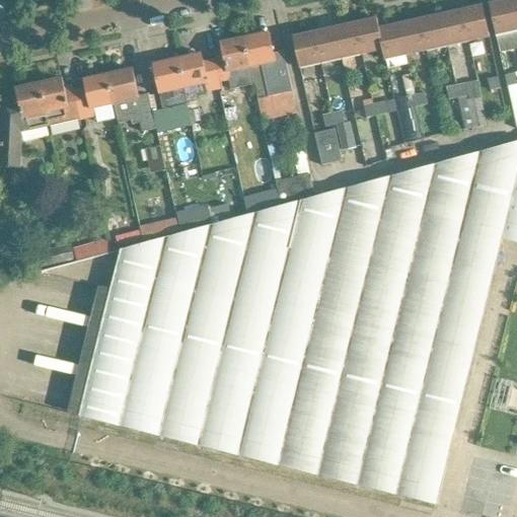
[(515,29),(509,0),(501,0),(488,3),(495,33),(515,29)]
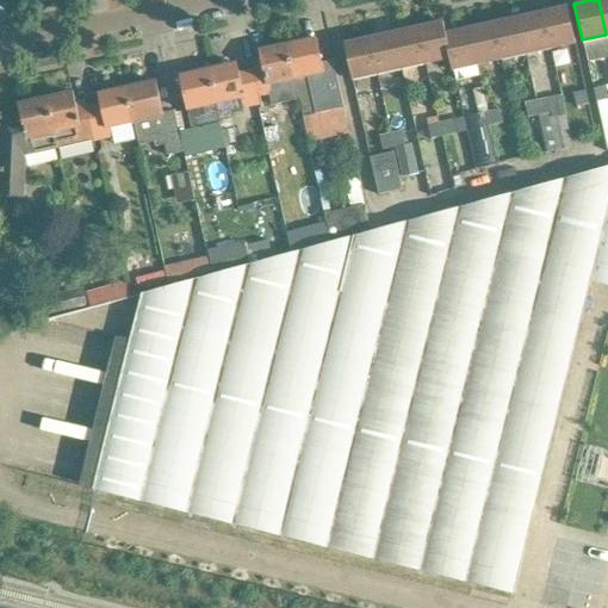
[(565,5),(541,11),(550,48),(574,42),(565,5)]
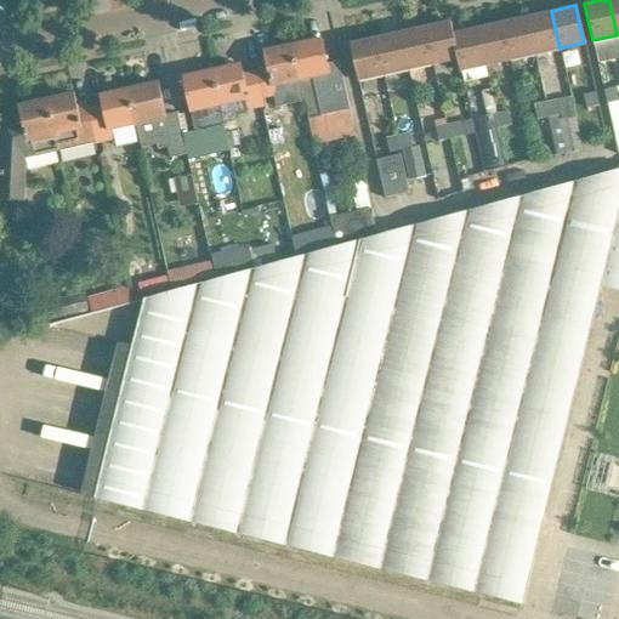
[(551,11),(527,16),(534,54),(560,49),(551,11)]
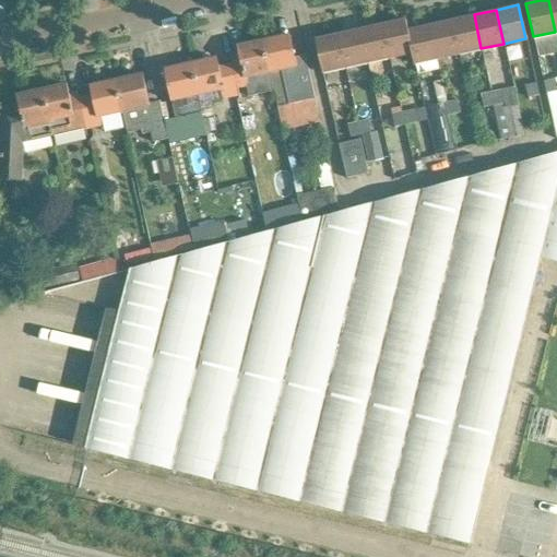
[(474,14),(451,20),(459,54),(481,48),(474,14)]
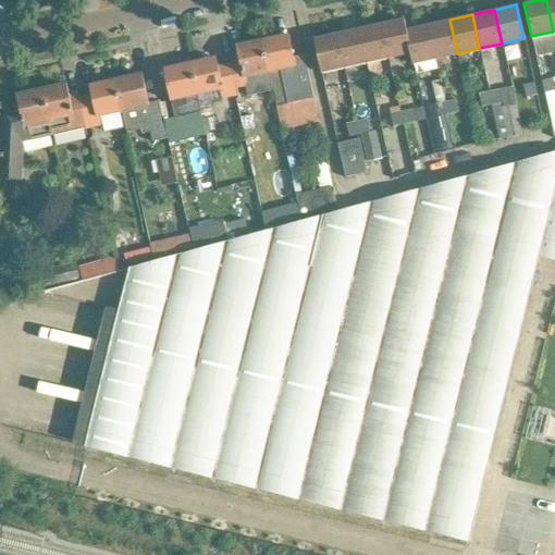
[(403,19),(380,24),(387,57),(409,52),(410,52),(405,29),(406,29),(403,19)]
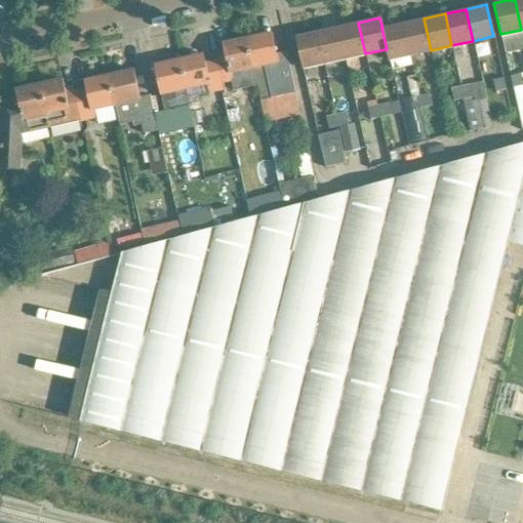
[(424,18),(403,23),(410,54),(431,50),(424,18)]
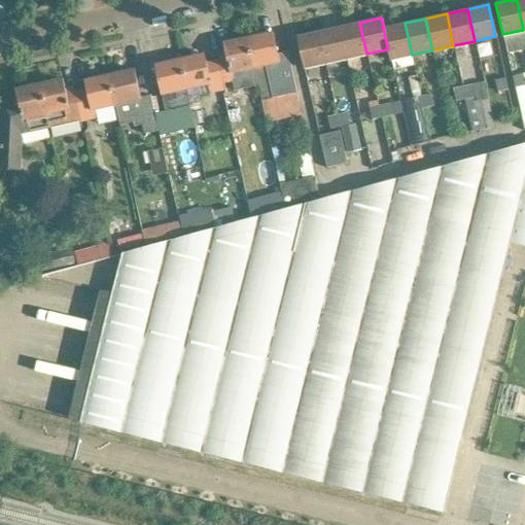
[(359,23),(339,27),(346,59),(366,54),(359,23)]
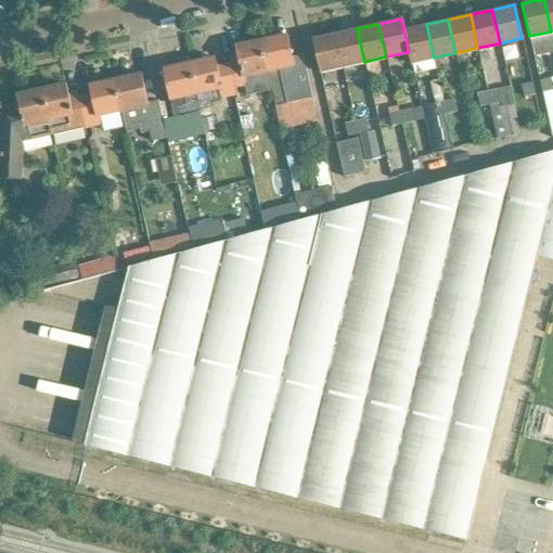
[(426,24),(404,29),(403,29),(409,52),(408,52),(410,63),(434,58),(426,24)]
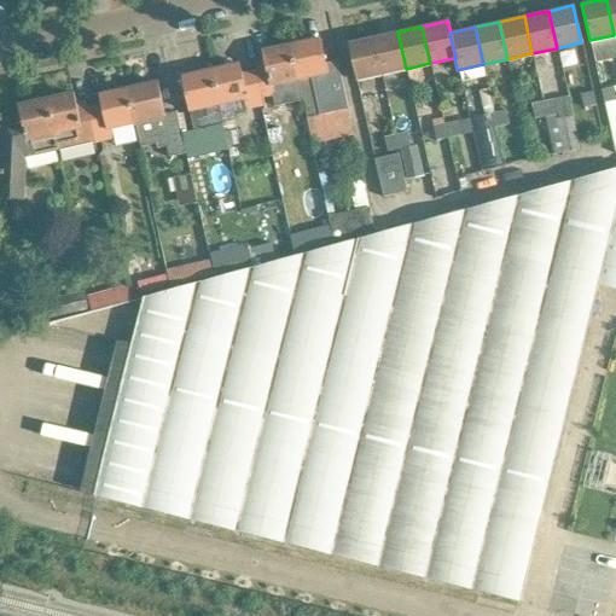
[(397,32),(372,38),(381,74),(406,69),(397,32)]
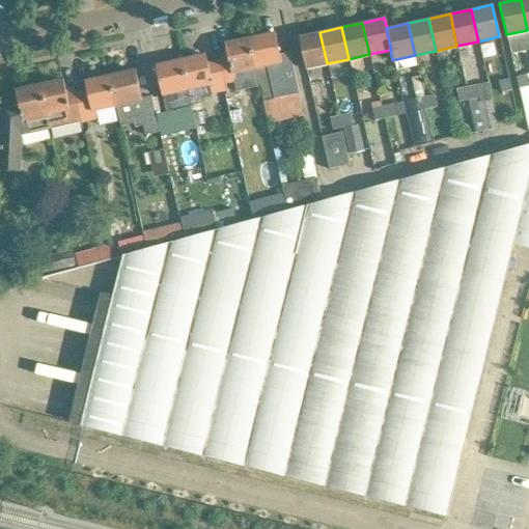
[(248,37),(254,67),(266,65),(273,98),(298,92),(288,51),(279,53),(274,32),(248,37)]
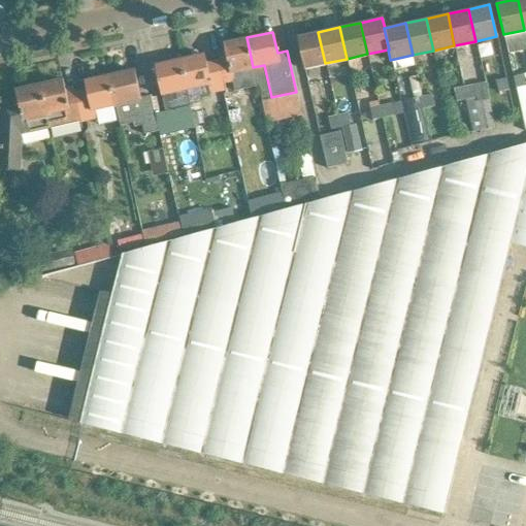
[(325,63),(318,32),(296,37),(303,68),(325,63)]
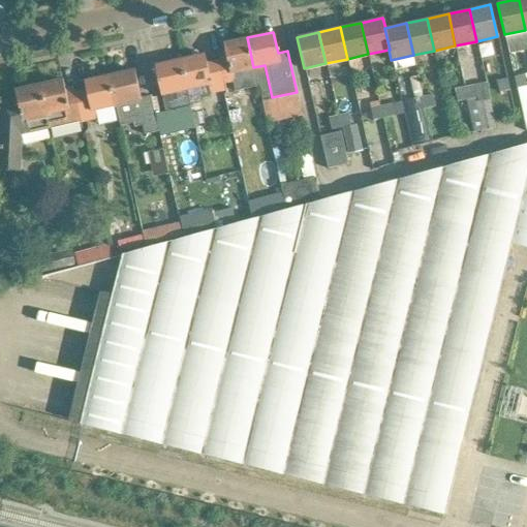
[(234,71),(253,67),(247,37),(223,42),(225,53),(217,54),(224,89),(234,87),(234,71)]
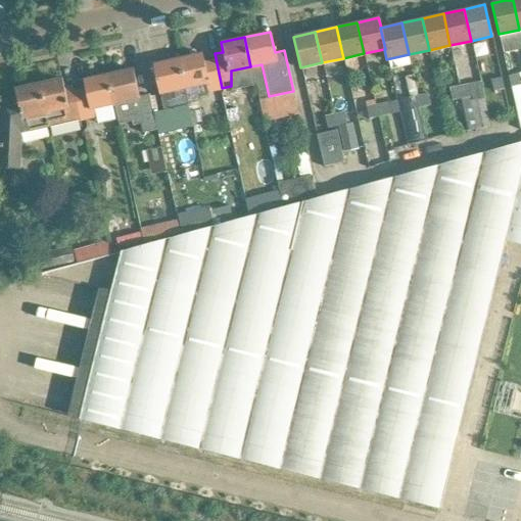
[(201,53),(177,58),(184,88),(203,84),(207,91),(218,88),(211,60),(203,62),(201,53)]
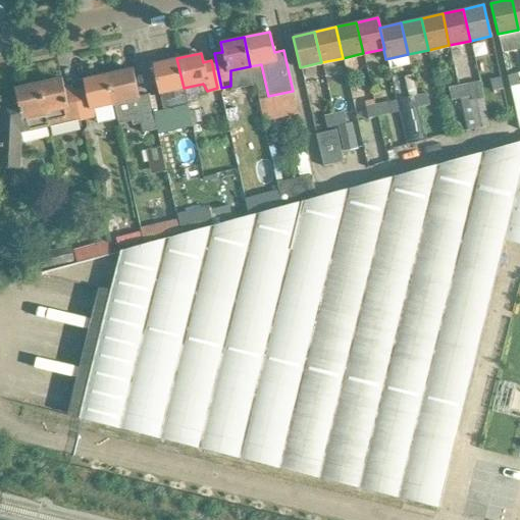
[(184,88),(176,58),(152,63),(162,110),(187,104),(184,88)]
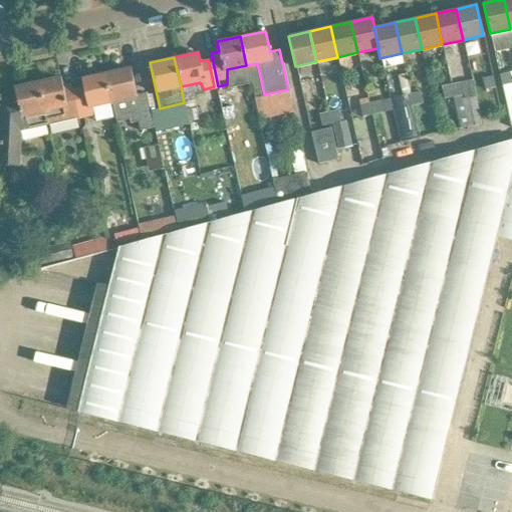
[(104,72),(110,101),(111,101),(115,120),(129,117),(130,121),(138,120),(140,129),(154,125),(151,113),(147,93),(137,96),(130,67),(104,72)]
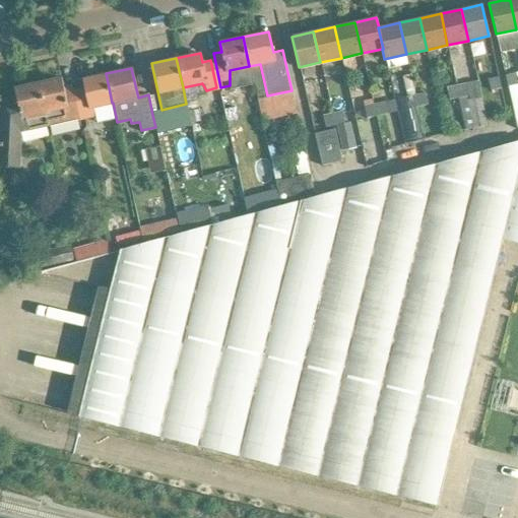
[(517,83),(514,72),(504,74),(506,85),(517,83)]
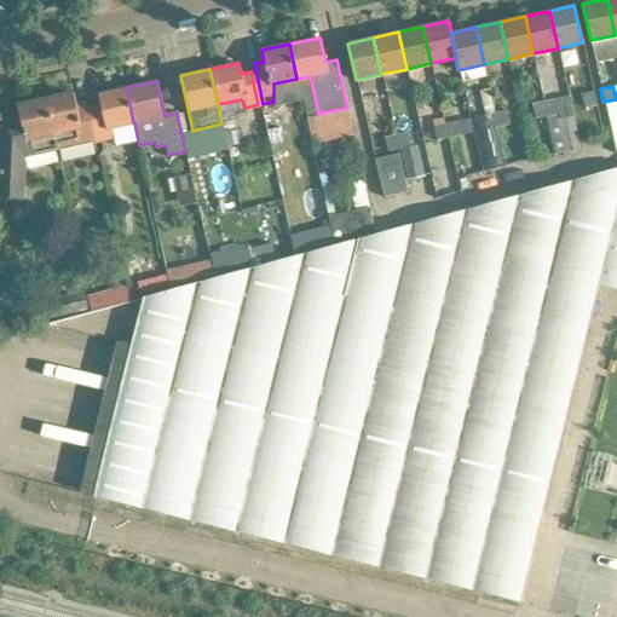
[(110,127),(133,122),(126,87),(98,94),(99,101),(90,103),(98,140),(111,137),(110,127)]
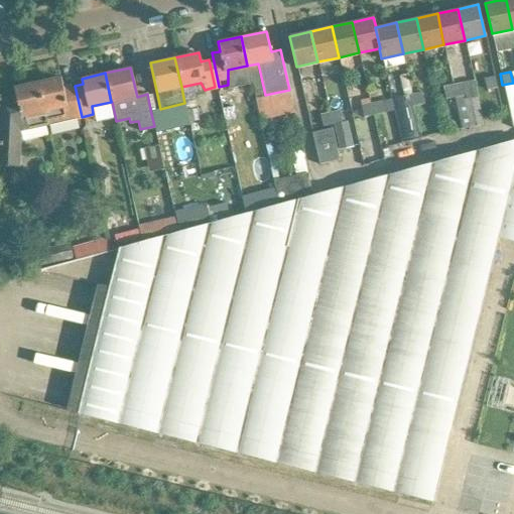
[(484,78),(486,88),(496,86),(494,75),(484,78)]
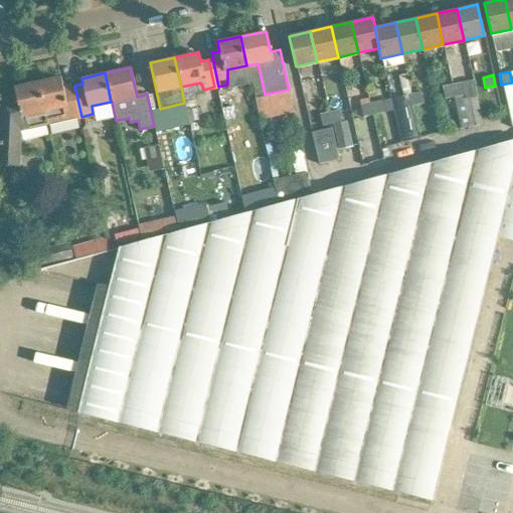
[(60,76),(37,81),(46,123),(77,116),(74,104),(70,84),(62,87),(60,76)]
